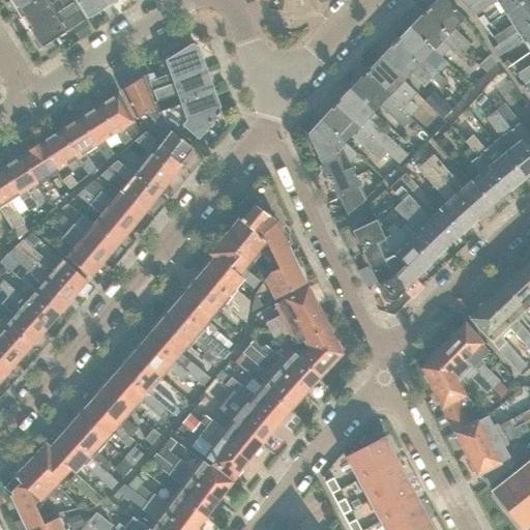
[(37,0),(9,0),(18,13),(37,0)]
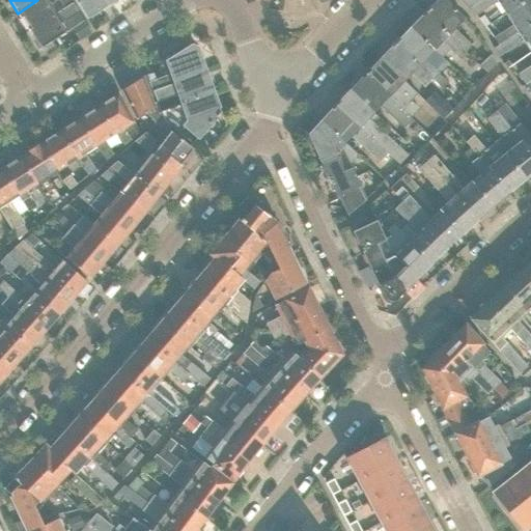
[(63,8),(73,2),(71,0),(37,0),(18,14),(29,31),(55,14),(50,6),(58,1),(63,8)]
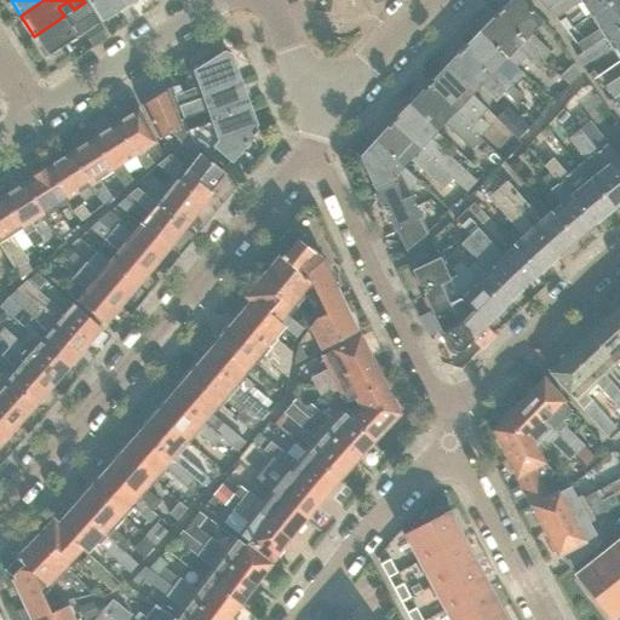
[(86,0),(101,23),(126,7),(120,0),(86,0)]
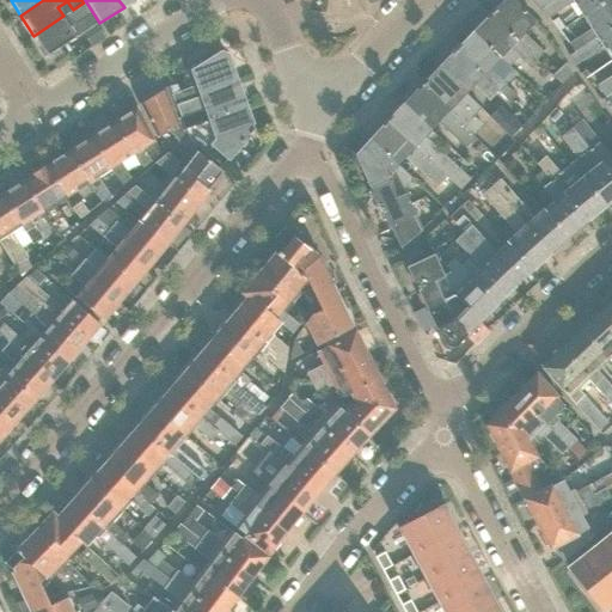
[(490,14),(537,61),(537,60),(537,59),(544,53),(524,34),(534,22),(510,0),(505,0),(495,11),(490,14)]
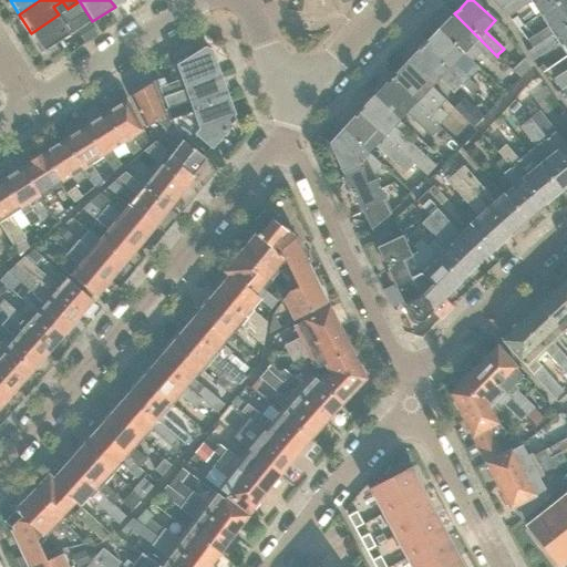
[(539,12),(559,0),(512,0),(500,9),(508,17),(532,0),(539,12)]
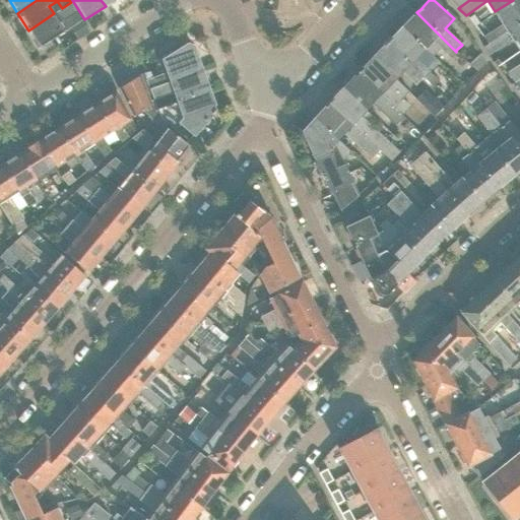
[(488,45),(519,22),(519,0),(513,0),(495,11),(503,23),(482,38),(488,45)]
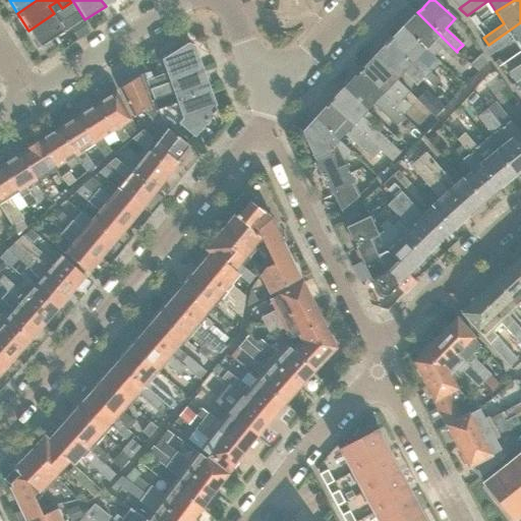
[(54,13),(29,31),(40,48),(65,32),(65,31),(70,27),(77,40),(90,32),(71,2),(62,8),(54,13)]
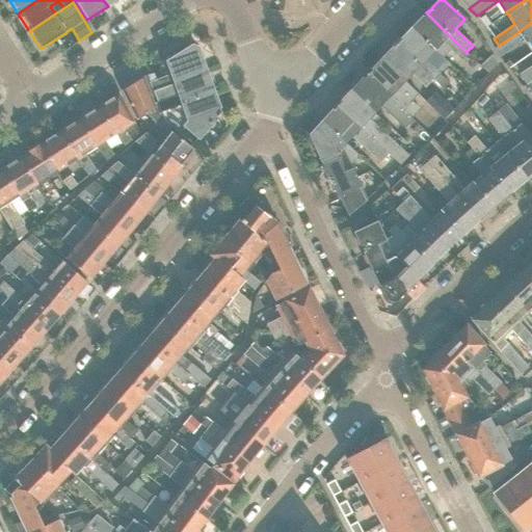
[(459,60),(467,53),(426,12),(422,17),(423,18),(411,29),(442,58),(450,50),(459,60)]
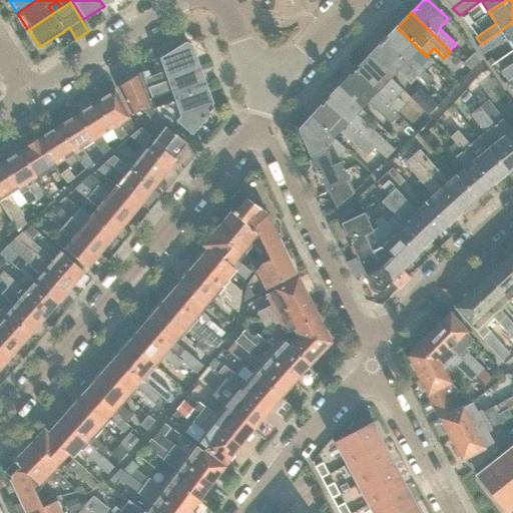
[(472,22),(467,14),(464,16),(461,18),(467,25),(468,26),(473,23),(472,22)]
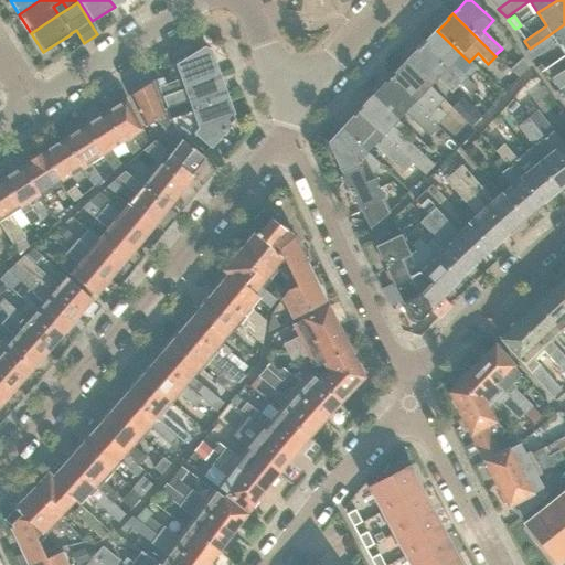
[(564,53),(564,24),(530,49),(525,52),(531,61),(557,43),(564,53)]
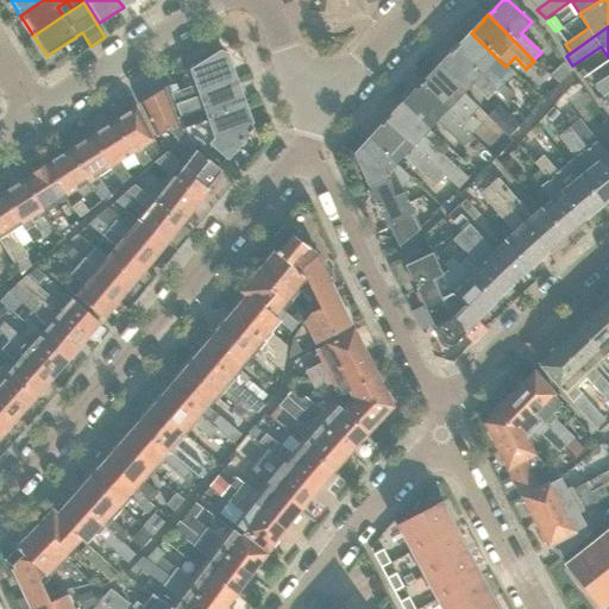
[(504,68),(506,67),(471,33),(458,46),(453,50),(495,92),(503,83),(488,68),(496,58),(504,68)]
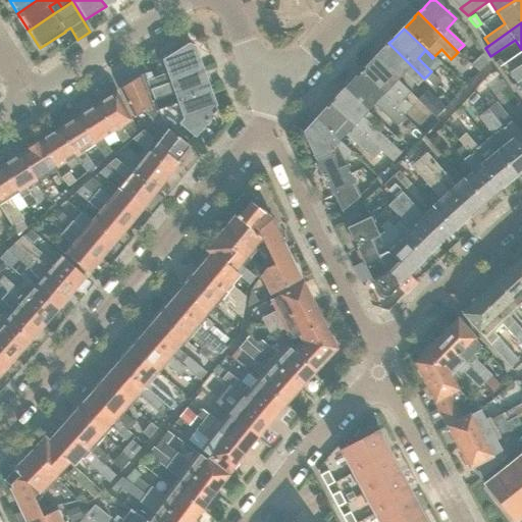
[(417,86),(424,79),(388,43),(384,47),(385,47),(374,58),(397,81),(404,72),(417,86)]
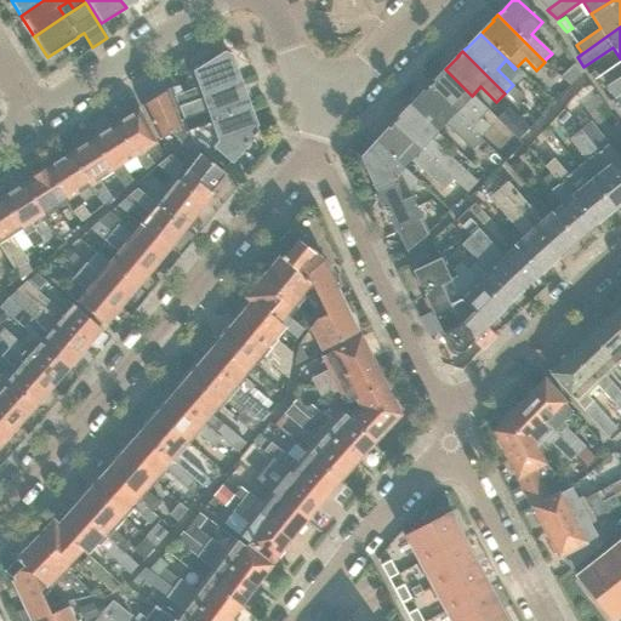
[(178,107),(239,85),(229,57),(223,55),(205,67),(203,62),(193,69),(195,73),(194,73),(199,86),(175,96),(178,107)]
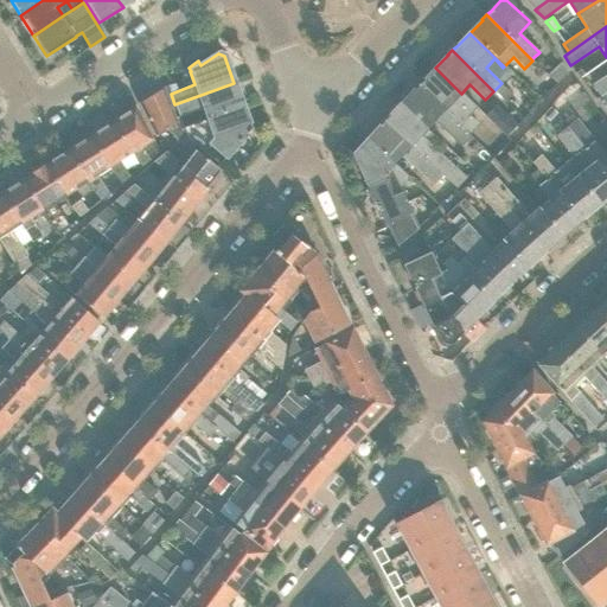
[(556,83),(568,72),(561,62),(548,75),(556,83)]
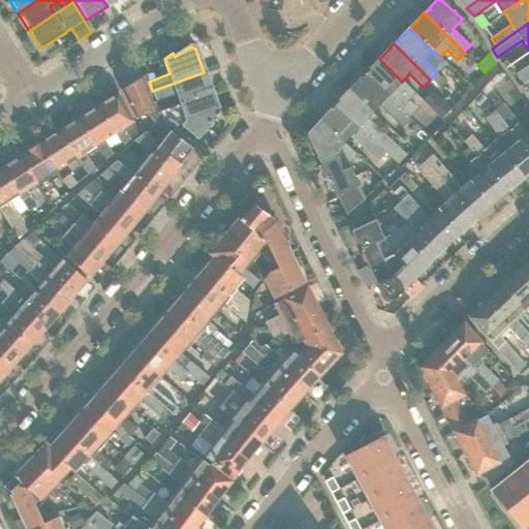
[(414,94),(402,82),(379,59),(368,70),(365,74),(402,111),(410,102),(408,101),(414,94)]
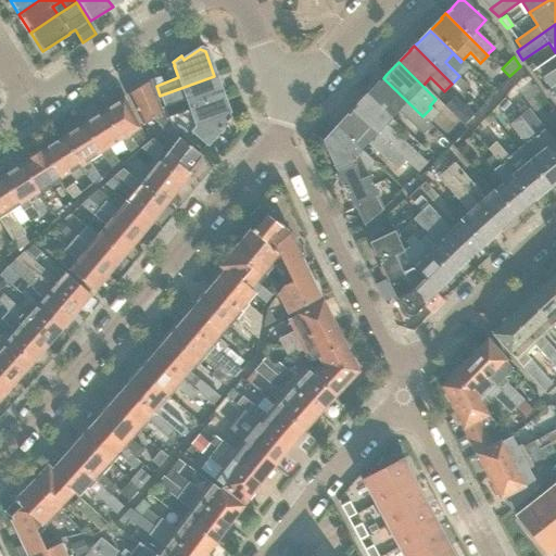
[(550,88),(555,83),(555,71),(540,83),(546,91),(551,89),(550,88)]
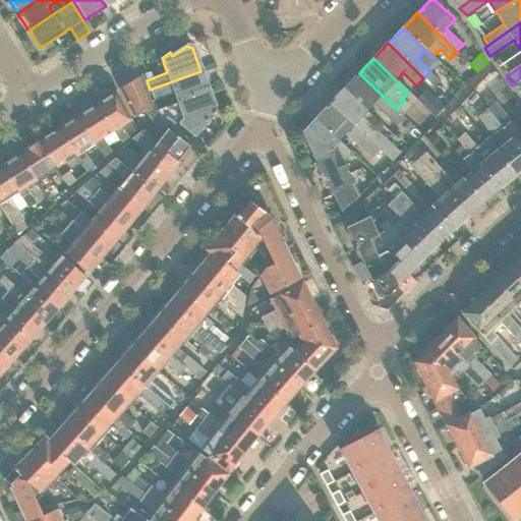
[(174,92),(177,102),(208,92),(200,71),(150,90),(153,98),(174,92)]
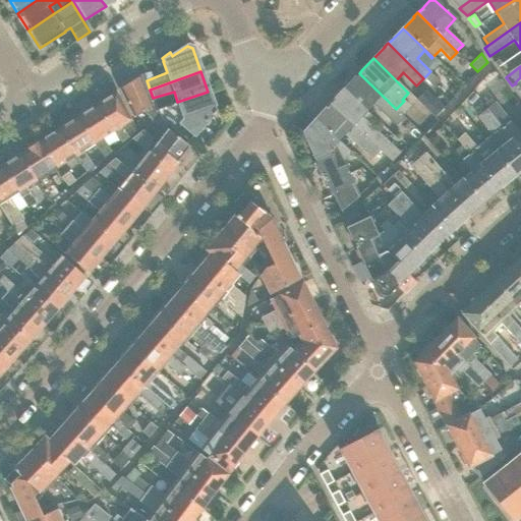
[(395,109),(396,109),(359,73),(355,77),(344,89),(366,110),(372,104),(396,125),(404,117),(395,109)]
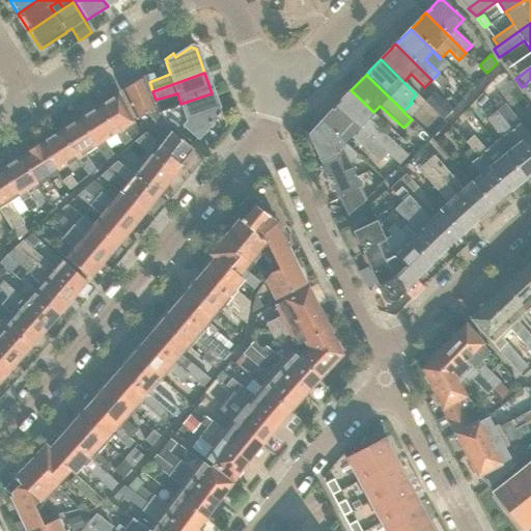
[(160,112),(161,111),(159,106),(154,107),(142,78),(134,83),(132,82),(126,86),(124,89),(121,91),(136,119),(148,112),(157,126),(163,121),(163,120),(160,112)]
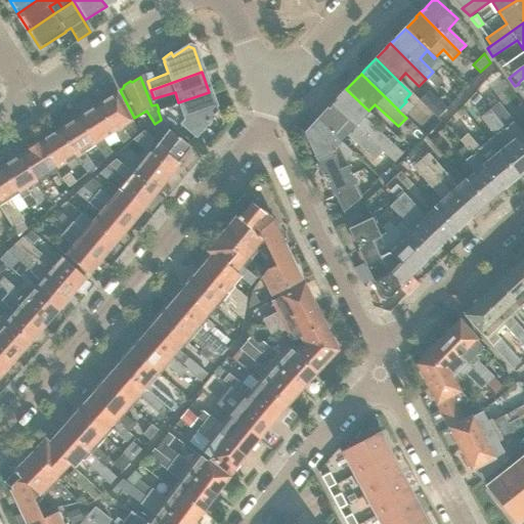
[(363,116),(368,111),(346,89),(335,101),(331,105),(382,153),(393,163),(402,153),(376,128),(363,116)]
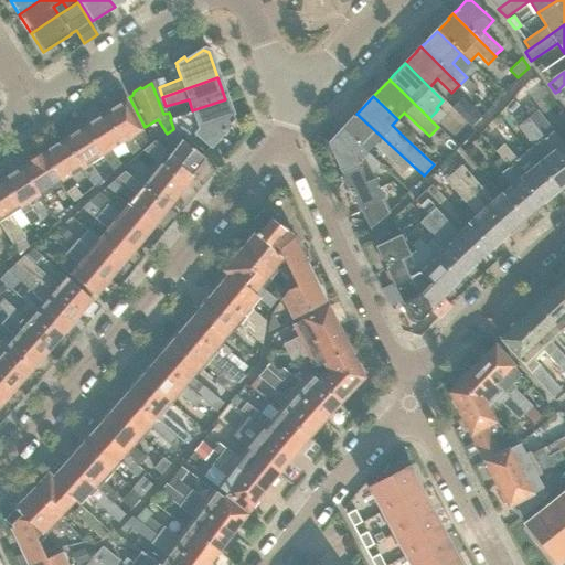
[(124,144),(123,144),(131,156),(140,148),(132,137),(142,131),(126,99),(104,113),(124,144)]
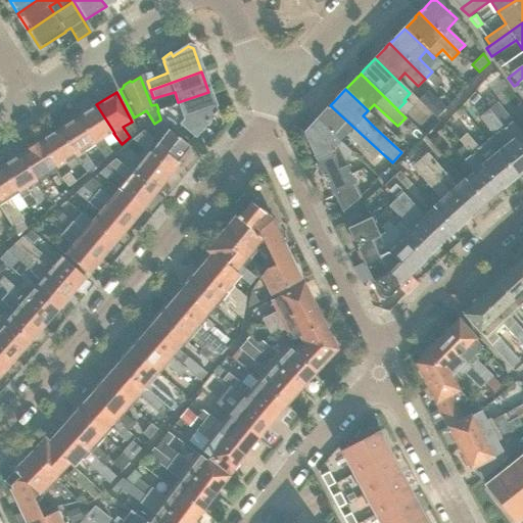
[(158,109),(157,110),(160,119),(160,120),(167,124),(173,116),(182,113),(184,120),(180,125),(194,136),(216,111),(208,92),(178,102),(178,103),(171,105),(158,109)]
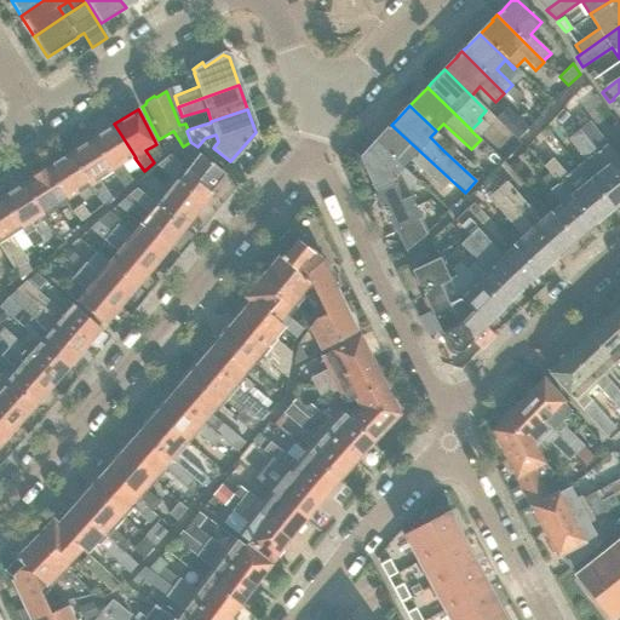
[(555,136),(568,125),(566,124),(568,122),(560,114),(545,126),(552,136),(555,135),(555,136)]
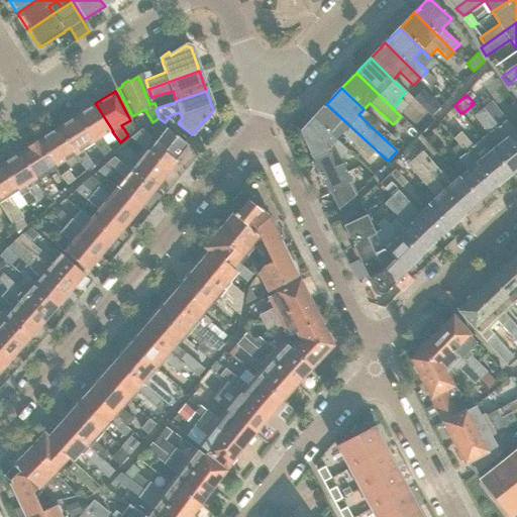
[(421,108),(430,117),(440,107),(431,98),(421,108)]
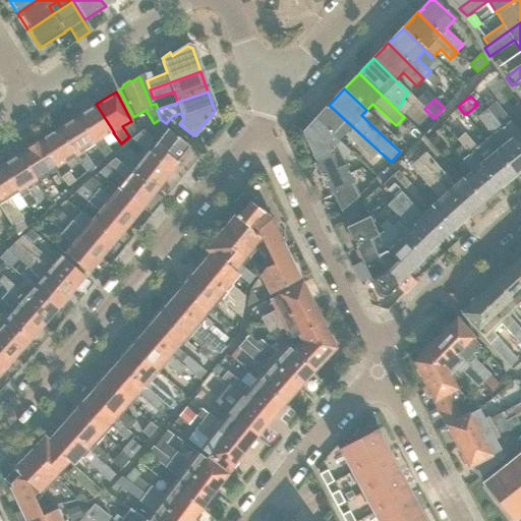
[(486,108),(520,151),(520,128),(518,131),(502,112),(494,102),(486,108)]
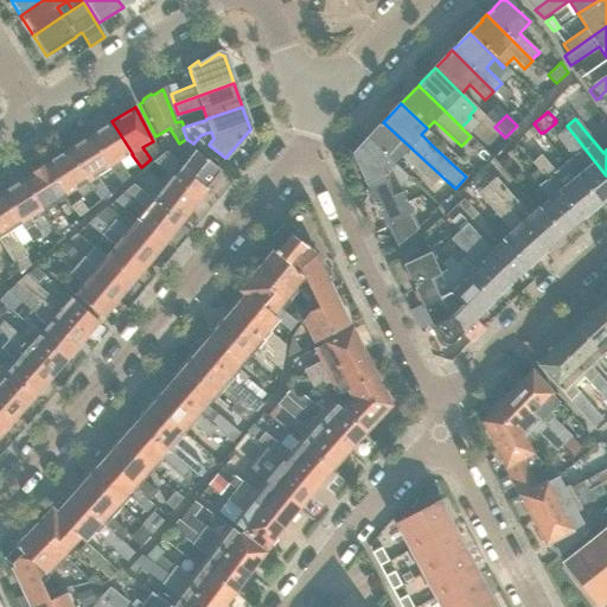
[(120,161),(132,154),(133,154),(112,121),(89,135),(110,168),(121,185),(131,177),(120,161)]
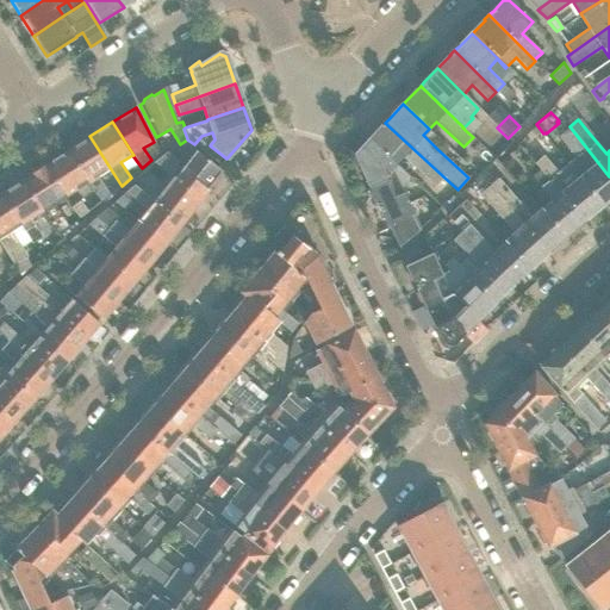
[(435,187),(444,178),(385,123),(381,128),(368,141),(411,180),(411,179),(409,176),(415,169),(435,187)]
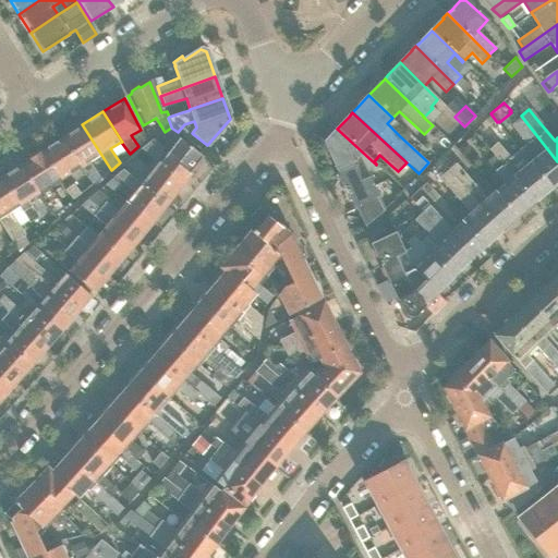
[(557,161),(521,116),(520,116),(521,117),(510,125),(526,145),(520,150),(550,187),(553,186),(556,185),(557,183),(557,161)]
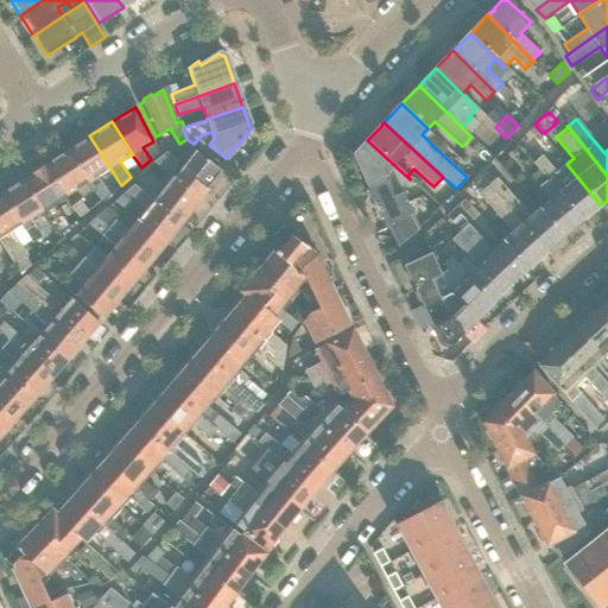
[(97,177),(111,169),(89,135),(68,150),(88,183),(101,202),(109,194),(97,177)]
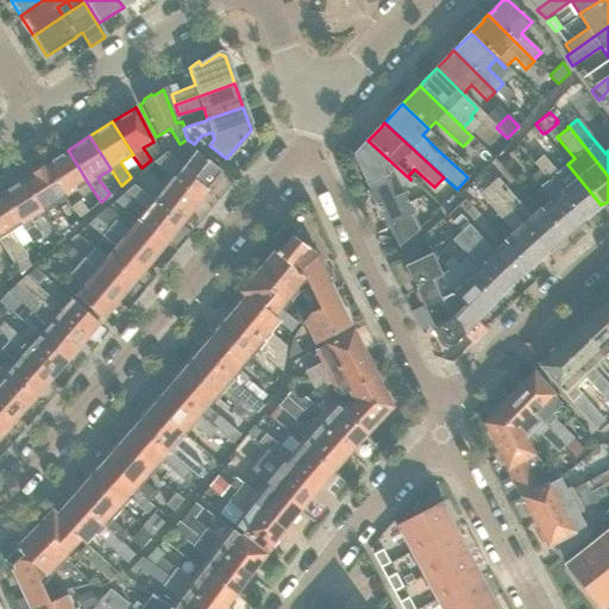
[(401,189),(410,180),(368,140),(355,155),(371,190),(385,175),(396,195),(401,194),(406,203),(407,203),(401,189)]
